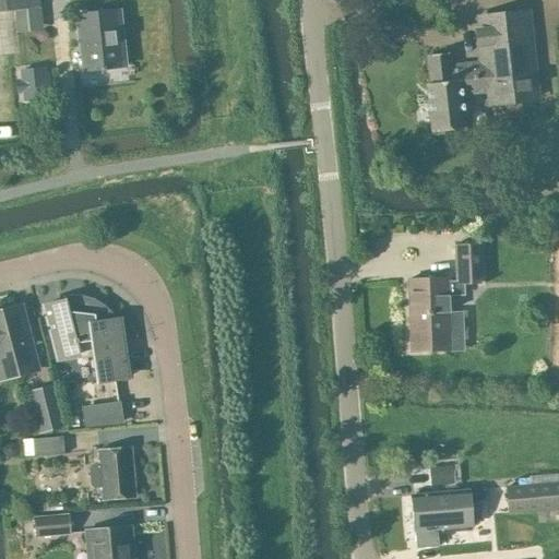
[(0,0),(0,13),(40,9),(39,0),(0,0)]
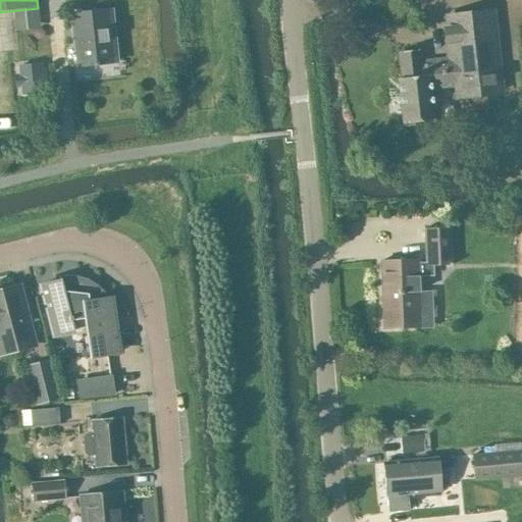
[(106,10),(72,14),(79,65),(112,62),(106,10)]
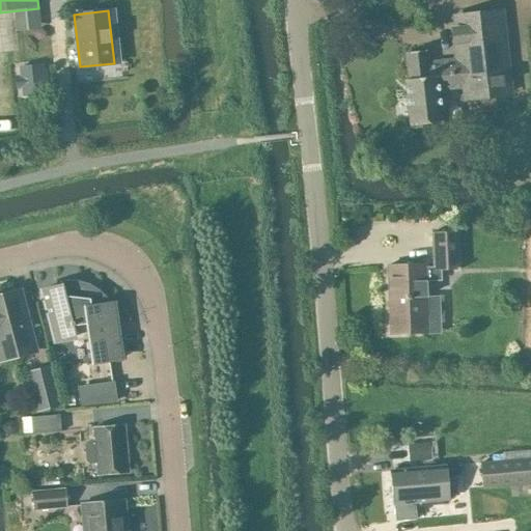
[(409,77),(404,77),(410,124),(442,121),(439,90),(466,88),(467,98),(508,93),(501,22),(458,26),(460,47),(454,48),(455,57),(439,59),(439,62),(426,63),(425,49),(407,51),(409,77)]
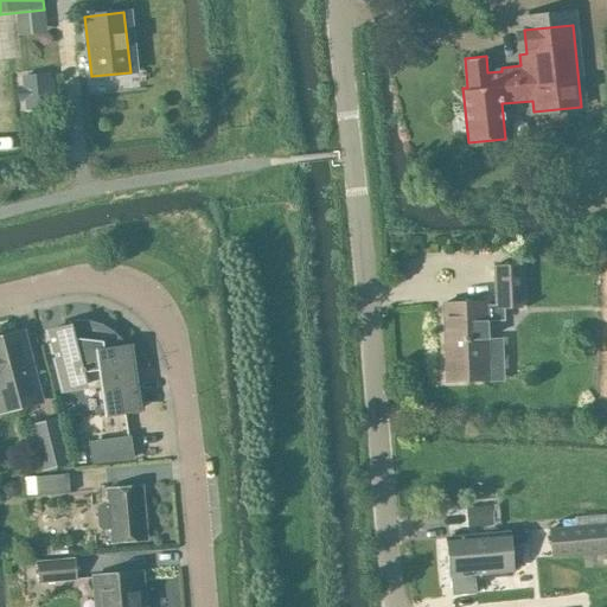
[(20,88),(21,101),(26,100),(27,110),(51,108),(50,97),(55,97),(53,85),(49,85),(48,75),(24,77),(25,88),(20,88)]
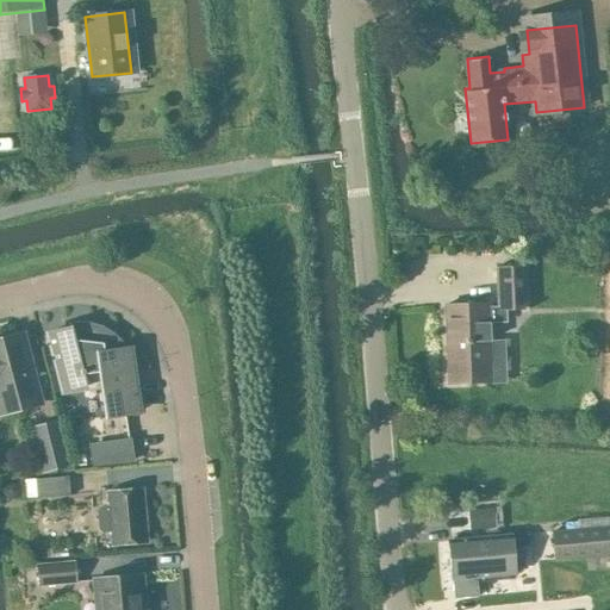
[(495,267),(497,311),(528,310),(527,266),(495,267)]
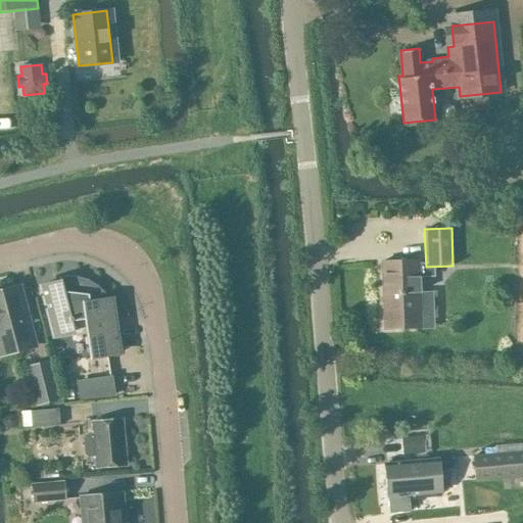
[(419,259),(382,260),(385,329),(422,328),(419,259)]
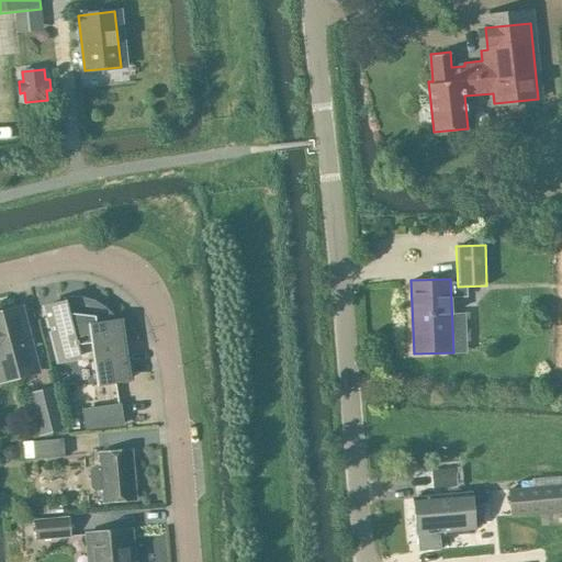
[(122,341),(123,341),(122,333),(119,325),(114,318),(110,312),(103,306),(96,302),(88,299),(80,298),(71,298),(64,299),(65,303),(44,308),(57,359),(79,356),(78,346),(91,344),(97,384),(128,380),(125,355),(116,356),(113,337),(121,336),(122,341)]
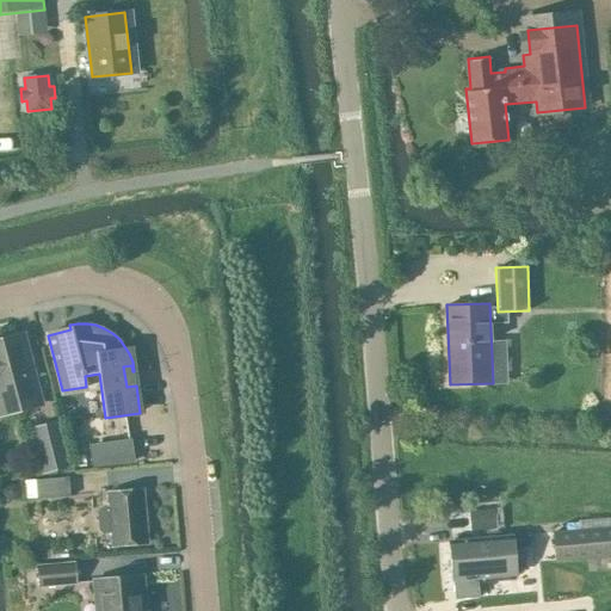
[(0,340),(0,409),(38,400),(22,335),(0,340)]
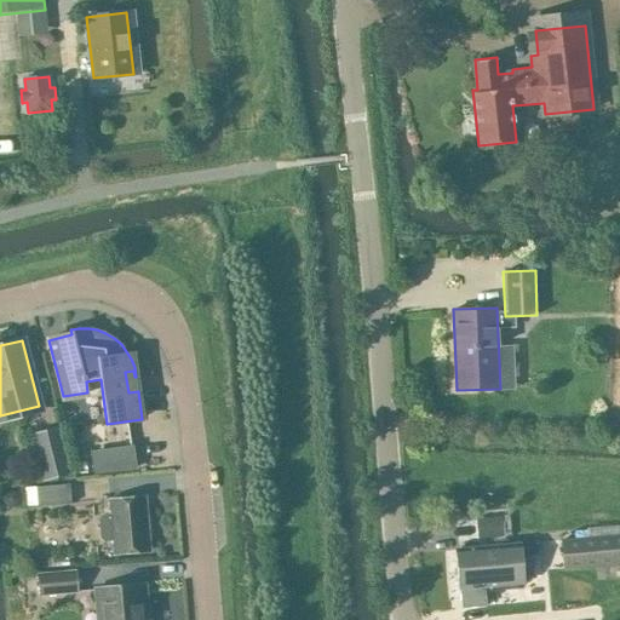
[(45,478),(68,472),(58,430),(34,436),(45,478)]
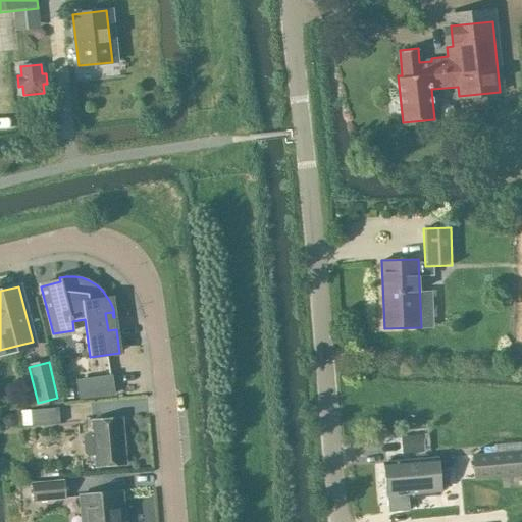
[(81,398),(113,395),(110,377),(80,381),(81,398)]
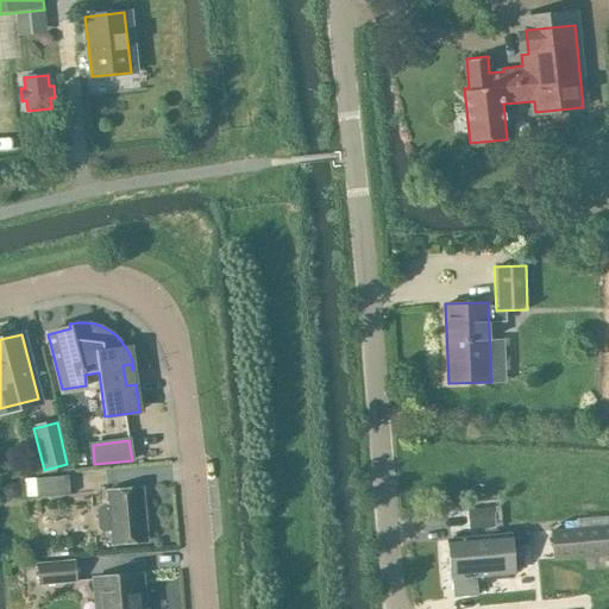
[(37,498),(70,495),(68,476),(35,478),(37,498)]
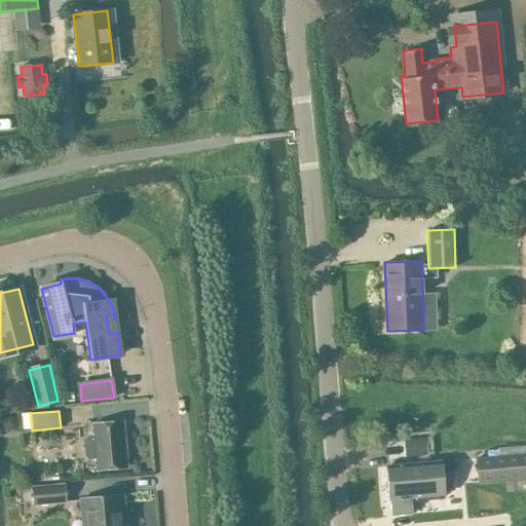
[(4,417),(1,424),(6,431),(13,430),(17,423),(13,417),(4,417)]
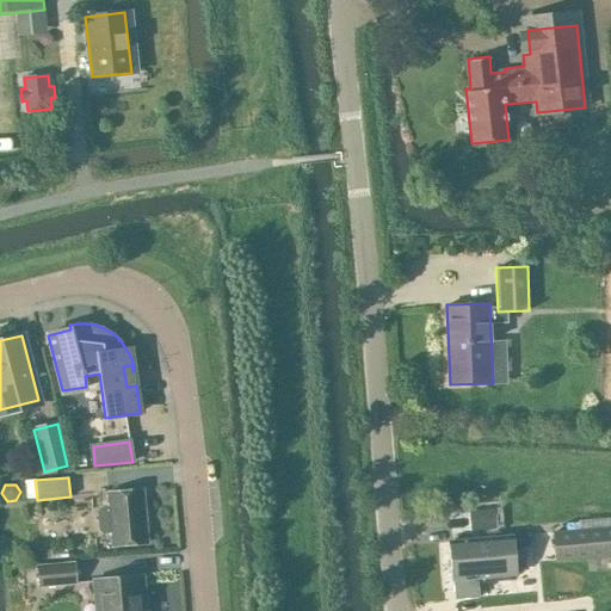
[(100,507),(97,512),(98,530),(103,534),(112,534),(113,547),(147,543),(142,489),(109,493),(110,506),(100,507)]
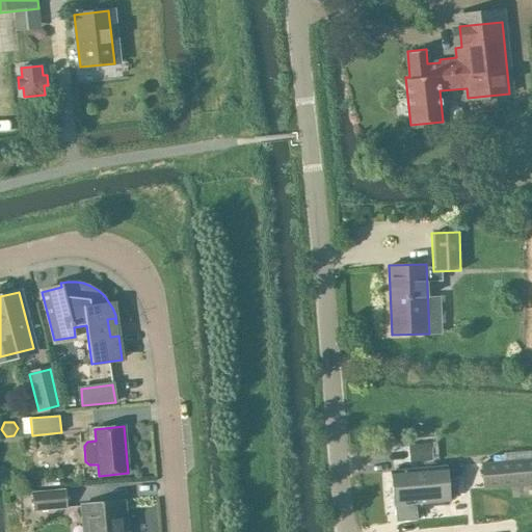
[(431,443),(407,445),(409,462),(423,461),(433,460),(433,459),(431,443)]
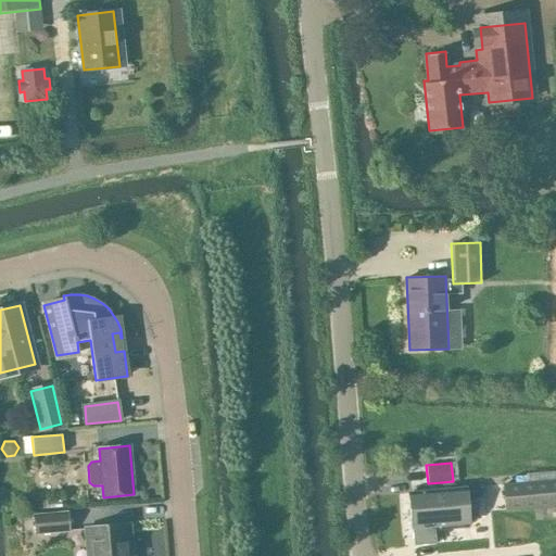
[(506,509),(555,504),(555,478),(504,483),(506,509)]
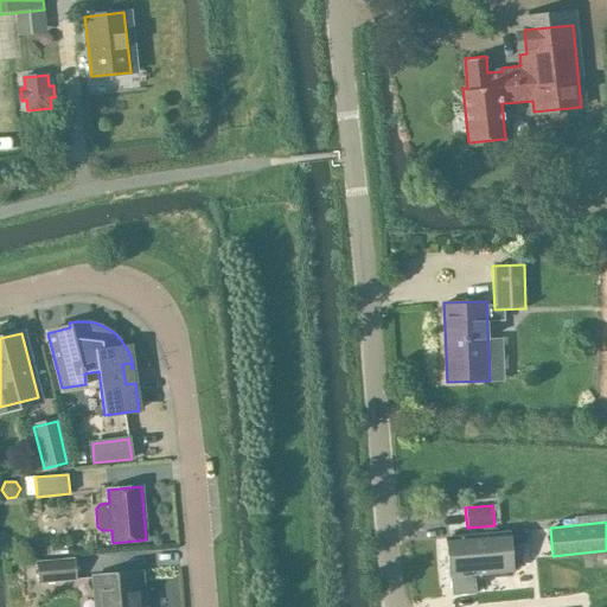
[(446,537),(446,540),(451,575),(452,595),(477,593),(474,574),(485,573),(486,577),(506,575),(506,570),(512,569),(510,543),(526,542),(525,530),(446,537)]
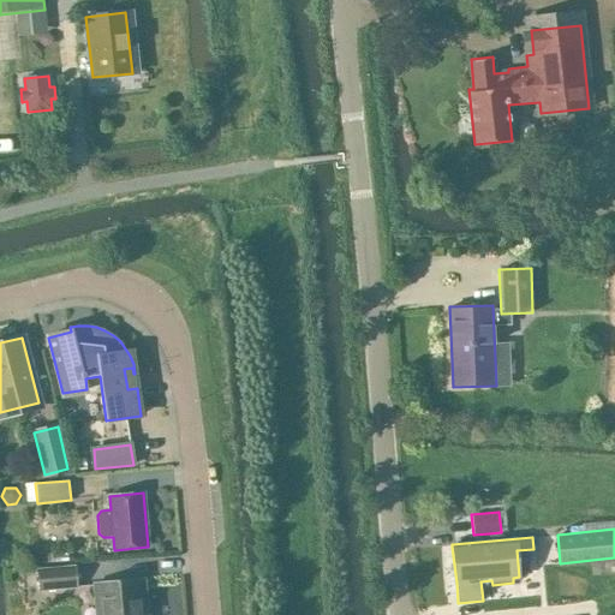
[(40,590),(76,587),(75,567),(37,571),(40,590)]
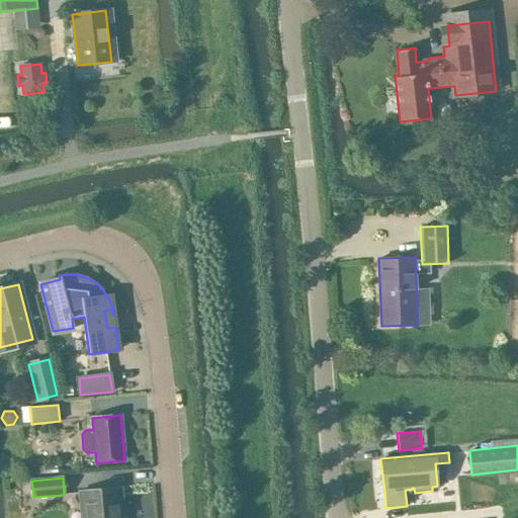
[(87,517),(123,517),(123,514),(118,515),(116,489),(79,492),(81,507),(87,506),(87,517)]
